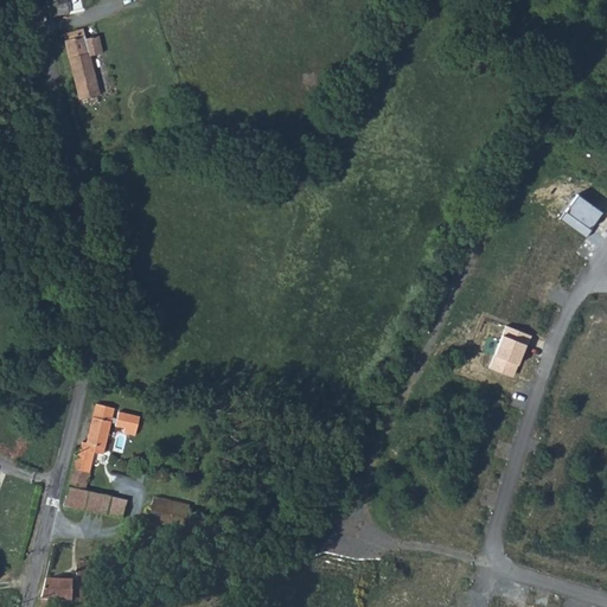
[(48,0),(52,16),(68,12),(65,0),(48,0)]
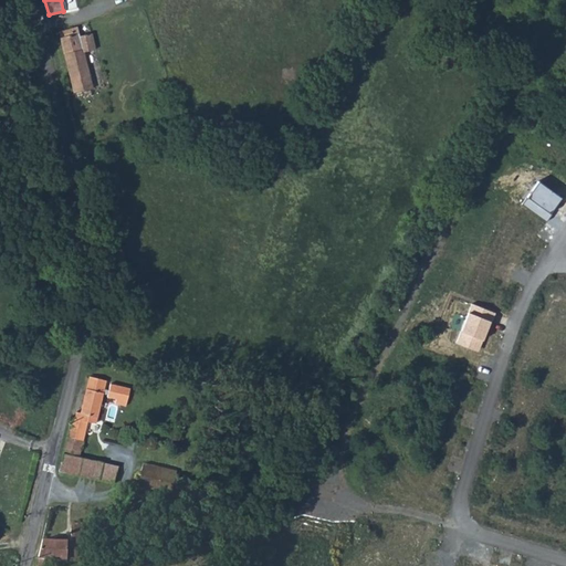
[(70,28),(59,31),(72,91),(91,87),(82,51),(95,49),(91,33),(80,35),(79,32),(71,33),(70,28)]
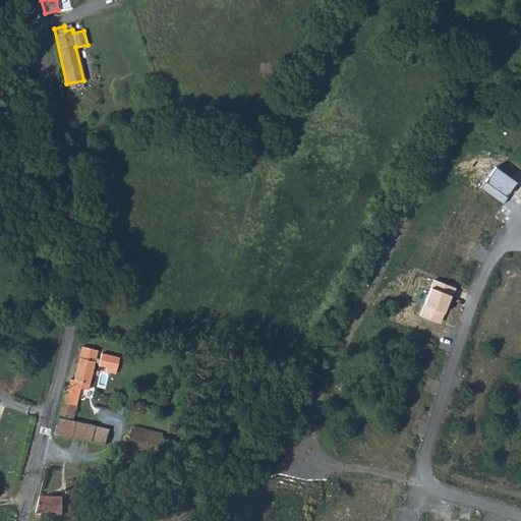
[(496,167),(485,181),(506,196),(516,182),(496,167)]
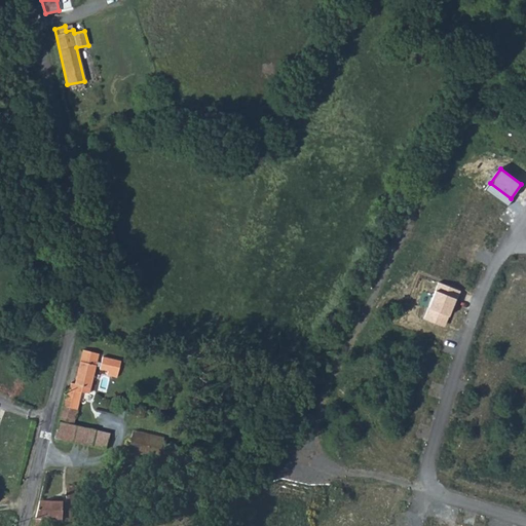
[(513,199),(511,198),(490,183),(485,189),(508,205),(513,199)]
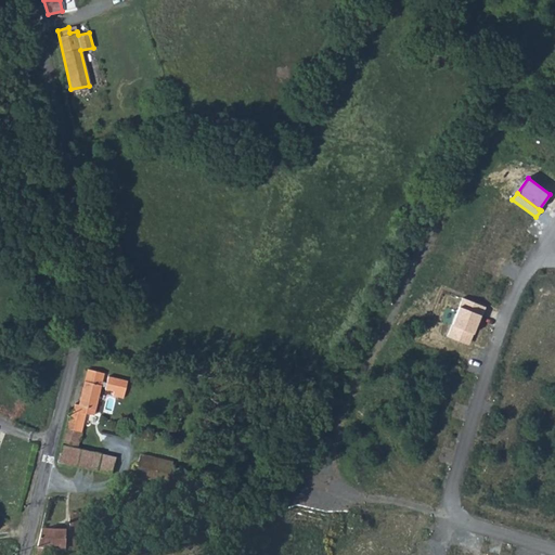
[(463,297),(460,306),(482,314),(486,307),(463,297)]
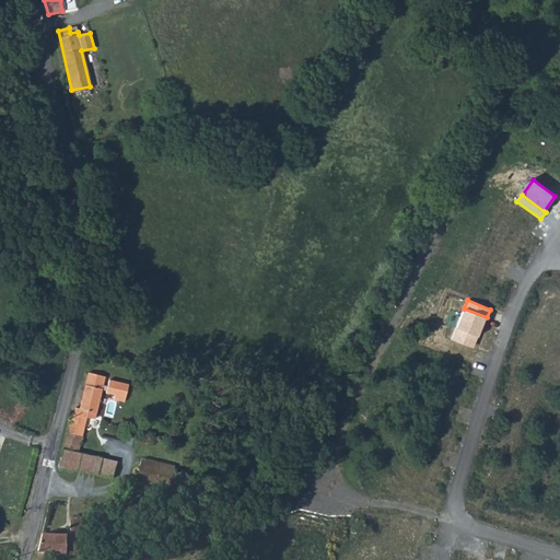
[(474,348),(487,317),(464,308),(451,338),(474,348)]
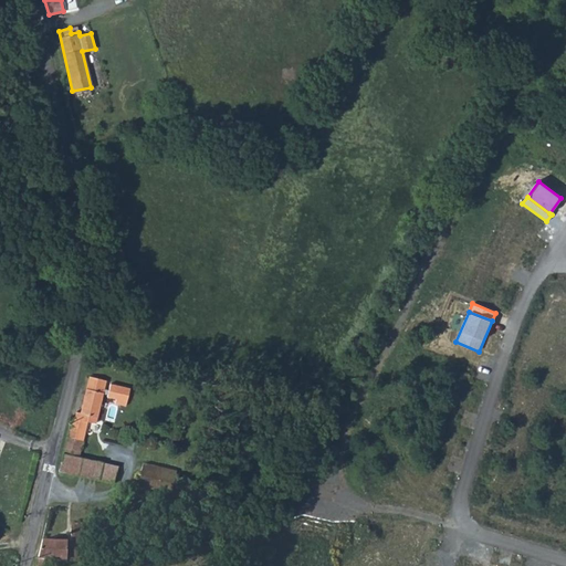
[(67,437),(82,440),(87,421),(95,423),(105,380),(88,377),(81,412),(76,411),(74,418),(72,417),(67,437)]
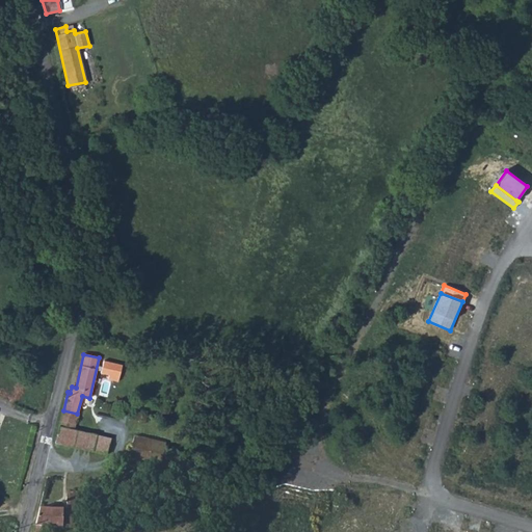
[(101,375),(120,380),(125,364),(106,357),(101,375)]
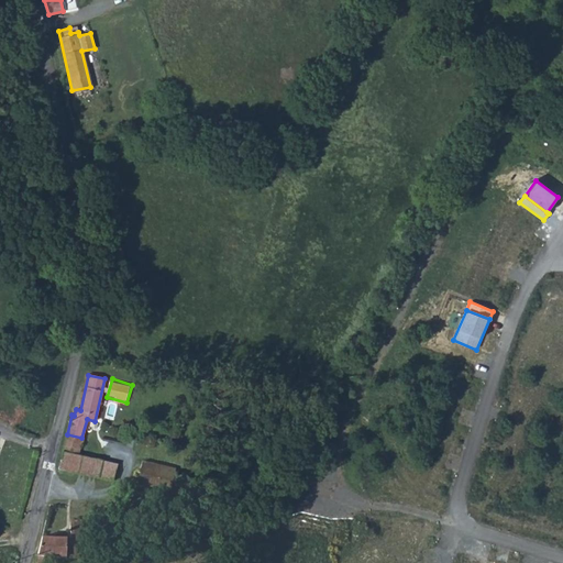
[(59,468),(98,477),(101,459),(78,454),(81,438),(67,434),(59,468)]
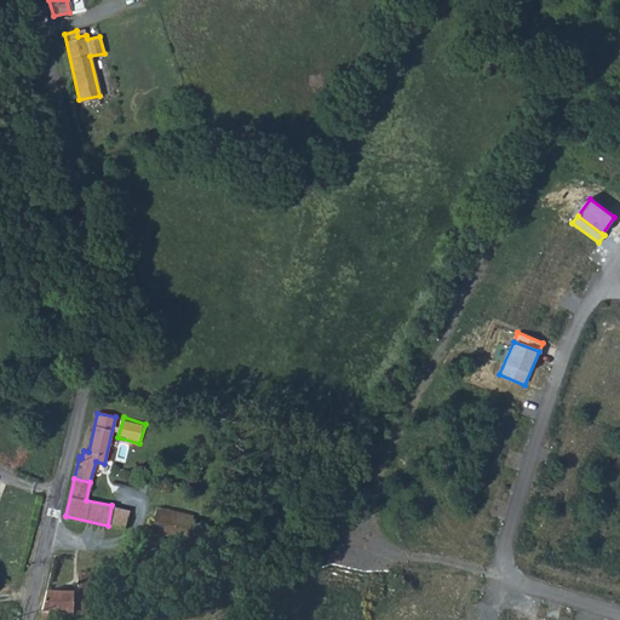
[(108,526),(115,527),(125,529),(130,510),(112,505),(108,526)]
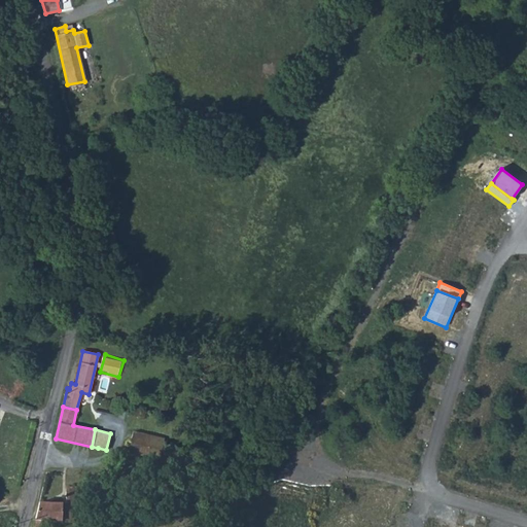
[(127,455),(156,462),(162,438),(132,431),(127,455)]
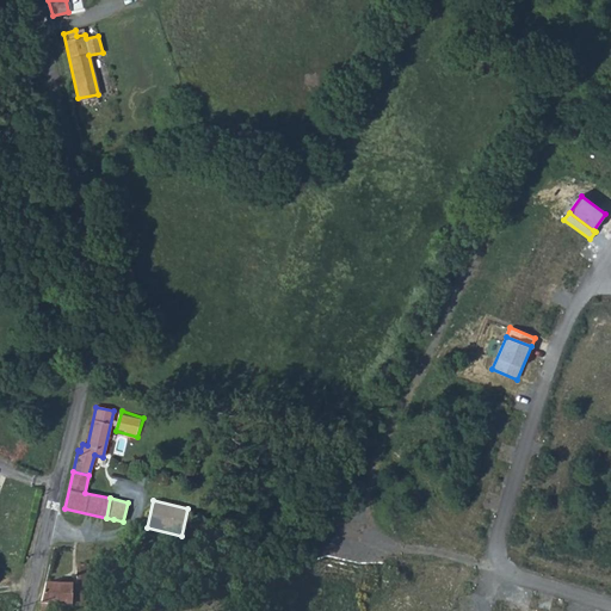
[(38,610),(45,610),(48,603),(96,603),(96,569),(88,569),(88,563),(81,563),(81,569),(76,569),(76,584),(45,582),(38,610)]
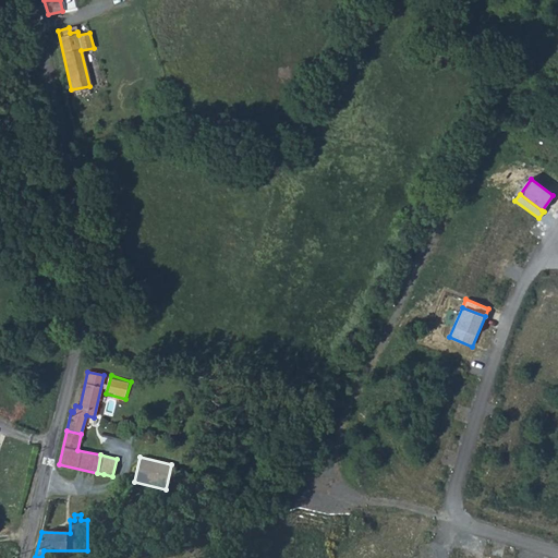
All buildings are outlined.
